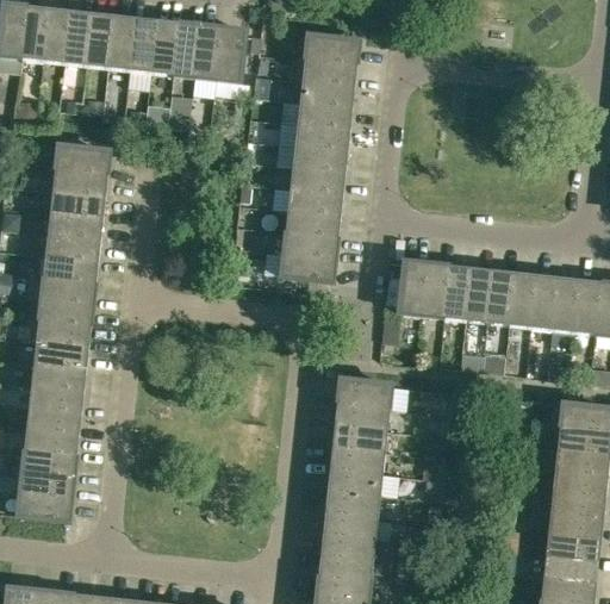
[(0,44),(0,54),(22,57),(27,4),(5,1),(0,44)]
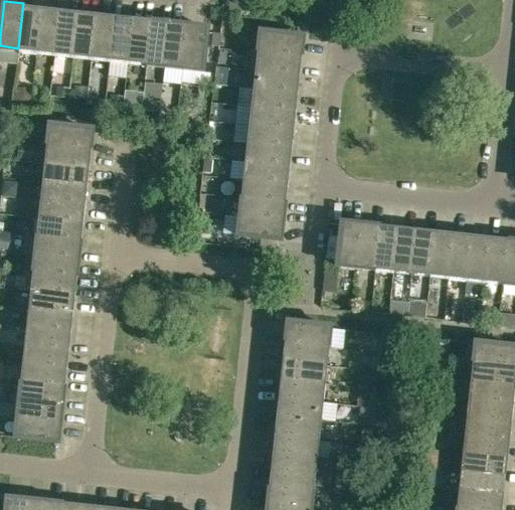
[(41,5),(23,3),(18,48),(36,50),(41,5)]
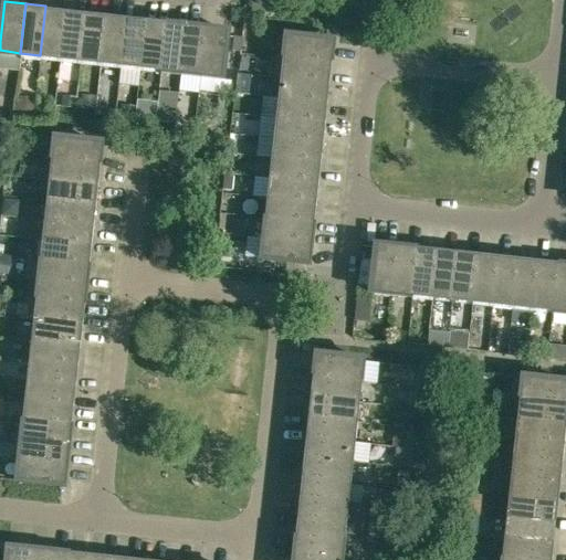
[(40,55),(61,57),(65,8),(45,6),(40,55)]
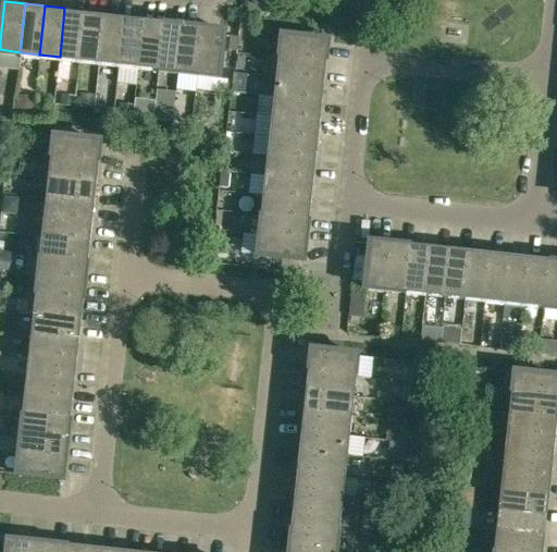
[(85,10),(64,8),(60,57),(79,59),(85,10)]
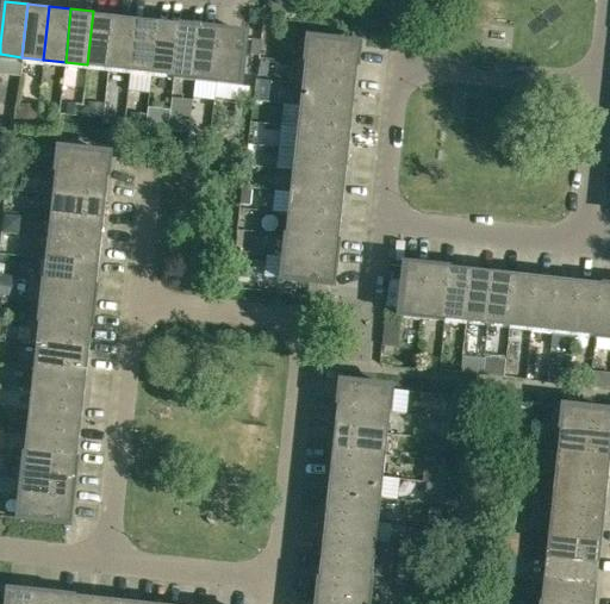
[(87,64),(109,67),(114,13),(93,11),(87,64)]
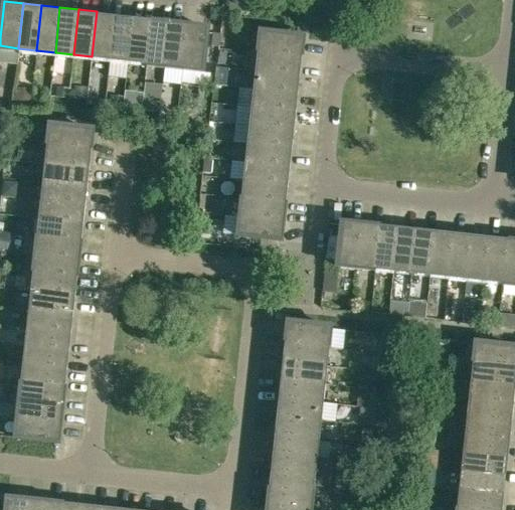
[(115,13),(97,11),(92,56),(110,58),(115,13)]
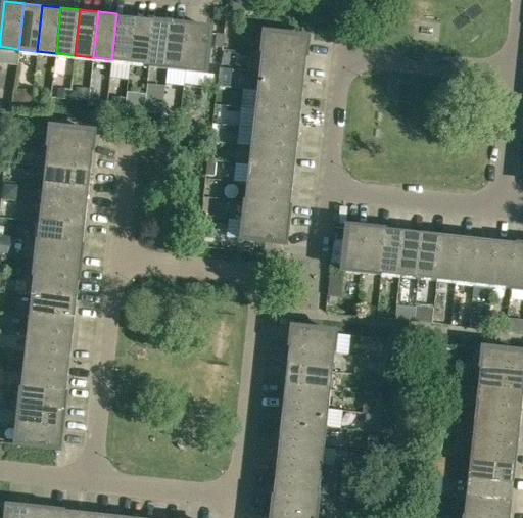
[(130,61),(135,15),(116,13),(111,59),(130,61)]
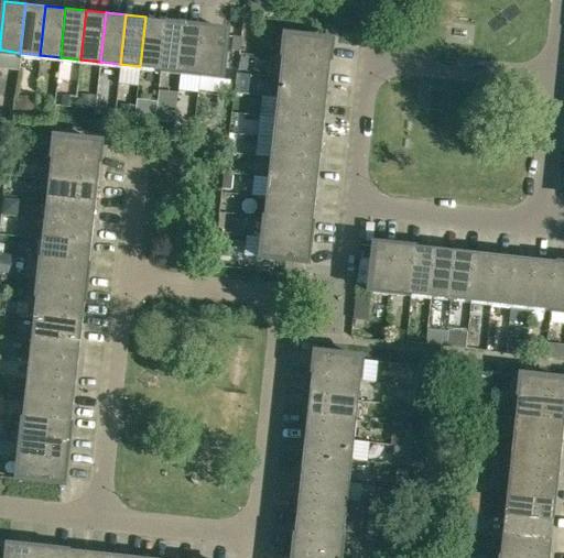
[(165,19),(145,17),(140,66),(160,68),(165,19)]
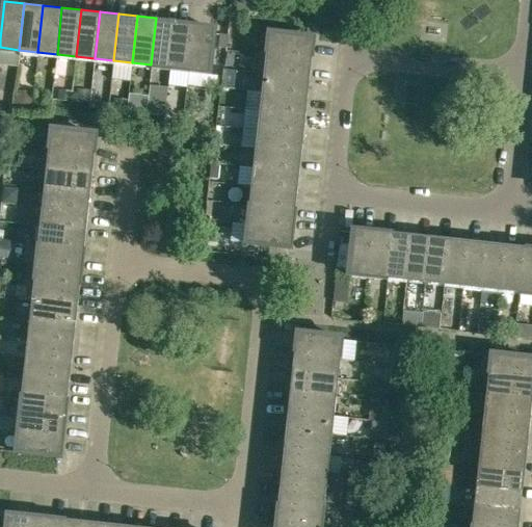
[(151,64),(169,67),(175,20),(156,18),(151,64)]
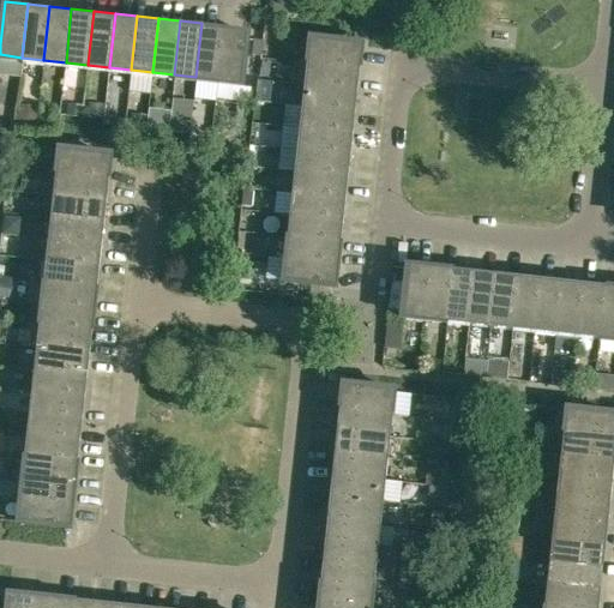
[(223,25),(202,23),(196,77),(218,79),(223,25)]
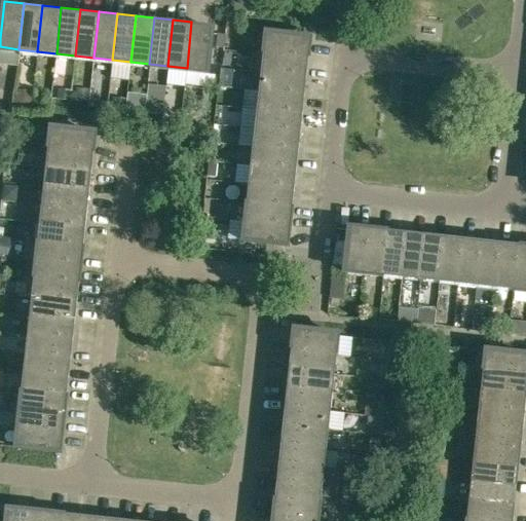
[(187,68),(207,70),(212,24),(191,22),(187,68)]
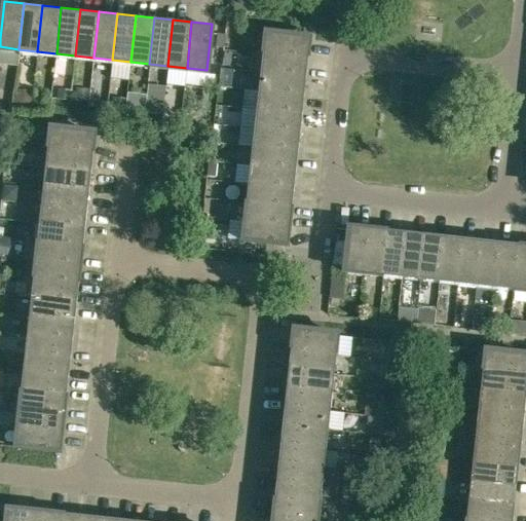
[(265,30),(263,49),(308,54),(310,35),(265,30)]
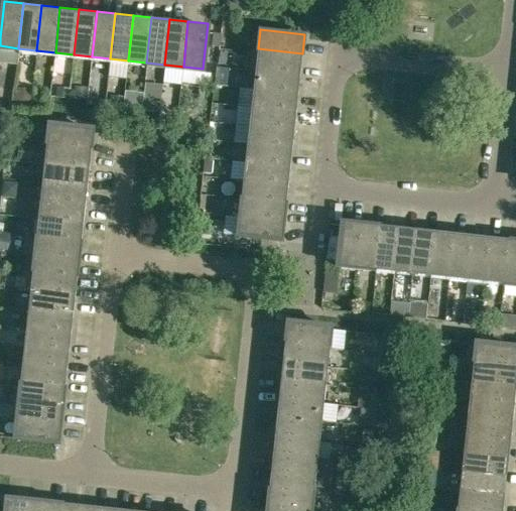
[(227,48),(220,47),(218,59),(226,60),(227,48)]
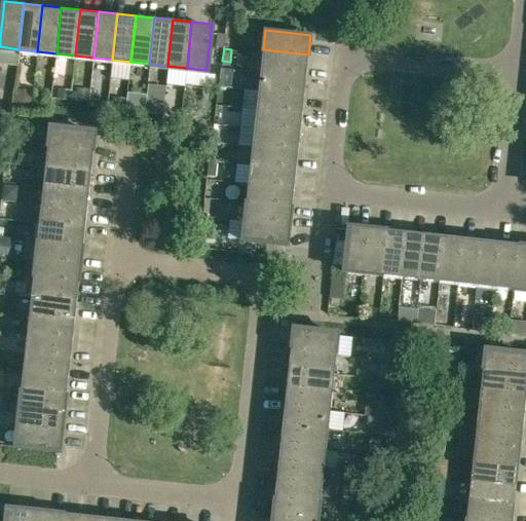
[(306,73),(308,54),(263,49),(261,68),(306,73)]
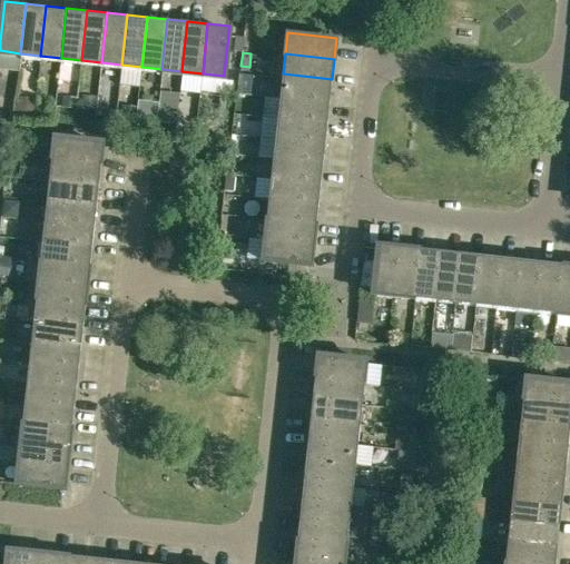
[(253,70),(239,69),(237,89),(251,90),(253,70)]
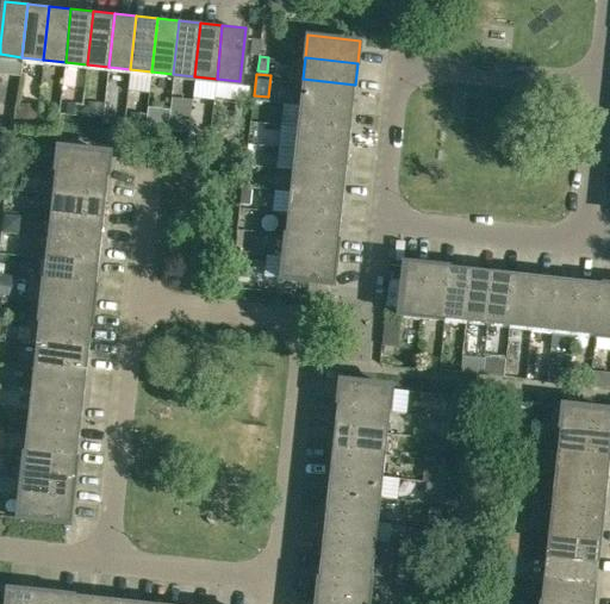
[(303,79),(300,100),(353,106),(355,85),(303,79)]
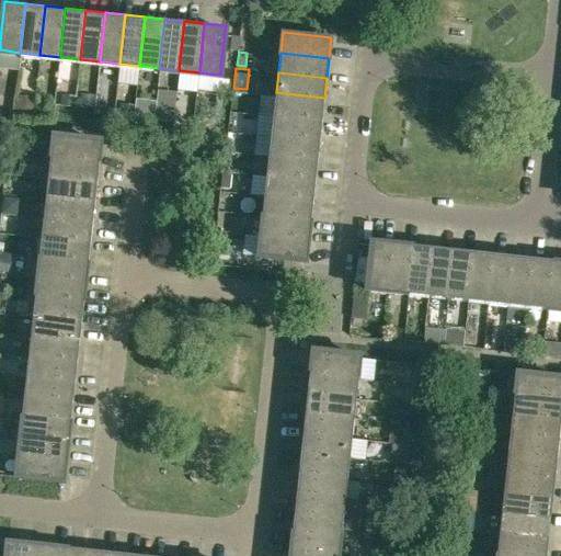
[(95,90),(81,89),(79,102),(93,103),(95,90)]
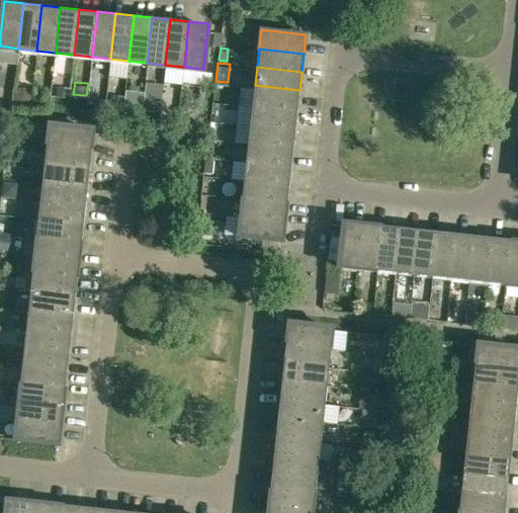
[(57,92),(69,94),(70,84),(58,83),(57,92)]
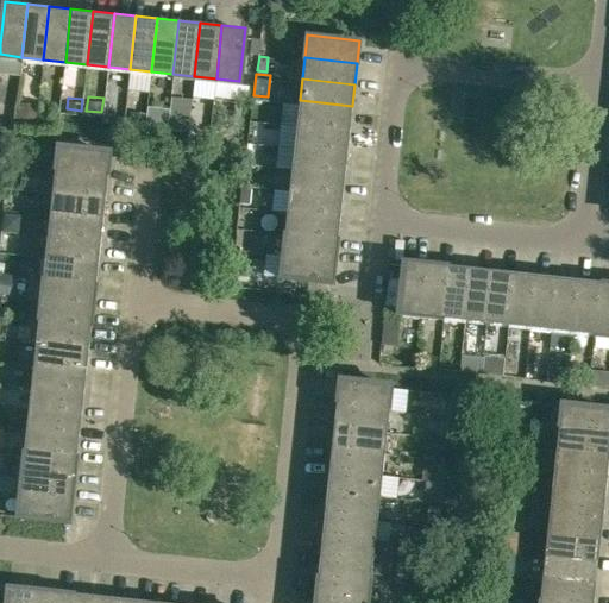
[(352,106),(300,100),(297,121),(350,129),(352,106)]
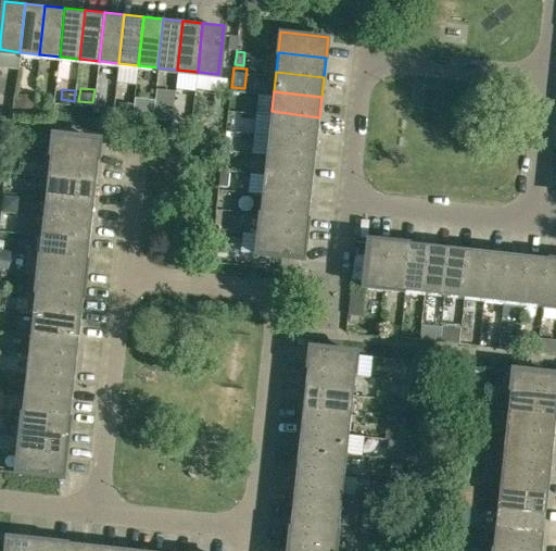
[(15,95),(13,114),(30,115),(33,96),(15,95)]
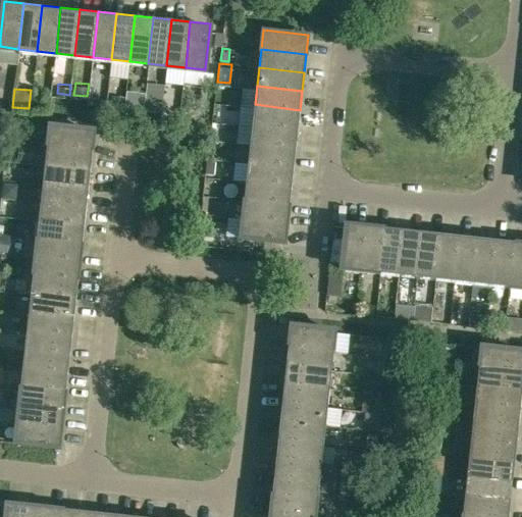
[(125,105),(125,96),(125,93),(111,93),(111,103),(125,105)]
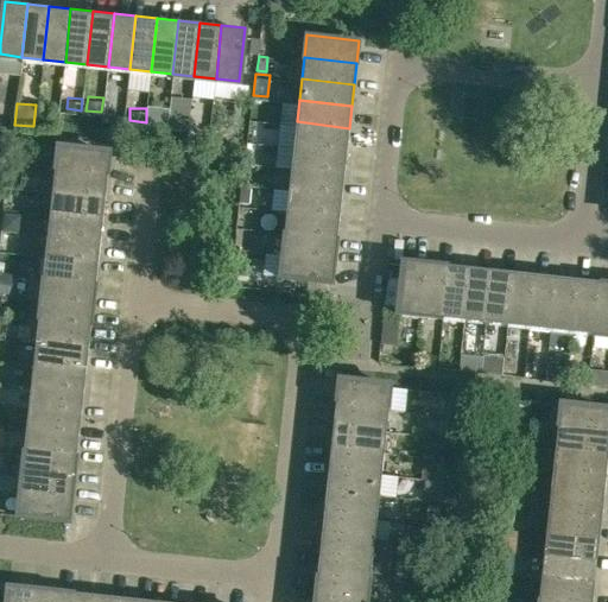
[(38,109),(37,124),(51,125),(52,116),(46,109),(38,109)]
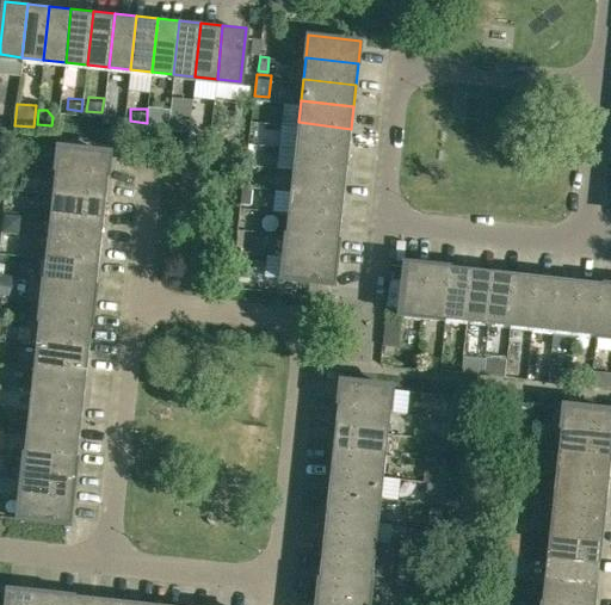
[(167,113),(147,112),(147,123),(166,124),(167,113)]
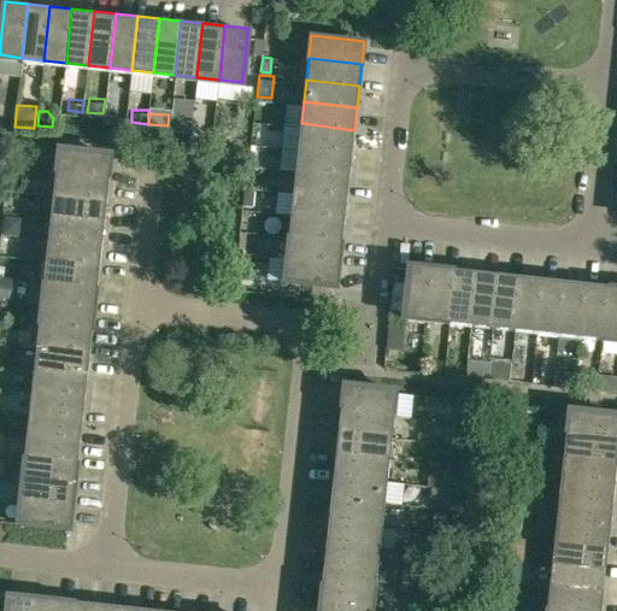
[(301,123),(299,146),(352,152),(354,130),(301,123)]
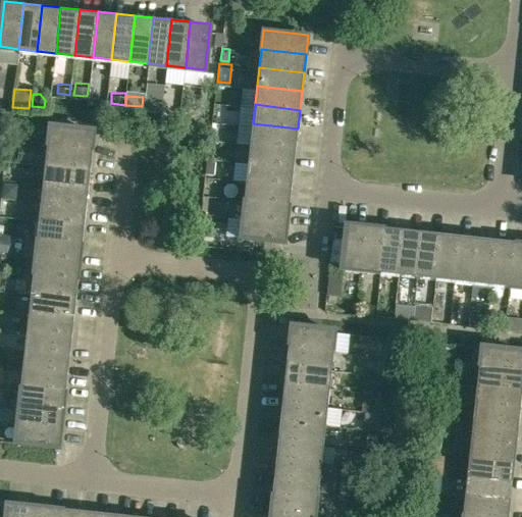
[(253,123),(251,142),(296,147),(298,128),(253,123)]
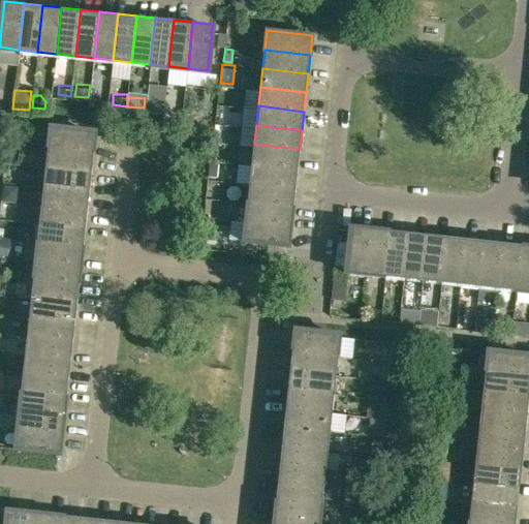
[(49,146),(94,151),(96,131),(51,126),(49,146)]
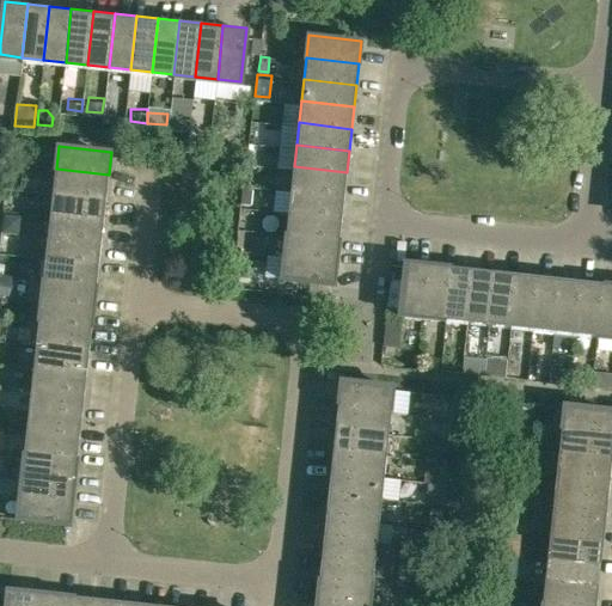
[(294,166),(292,188),(344,194),(347,172),(294,166)]
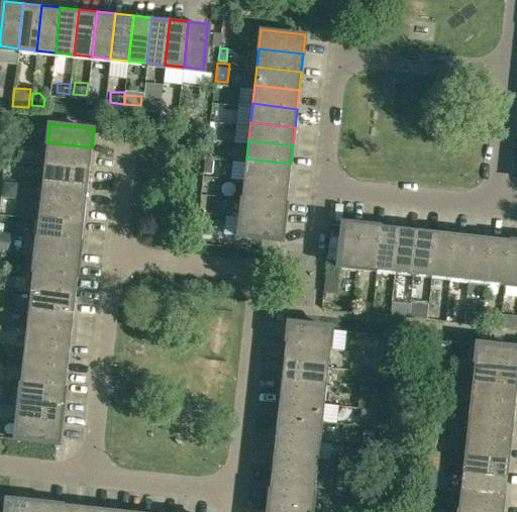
[(90,166),(92,147),(47,142),(45,161),(90,166)]
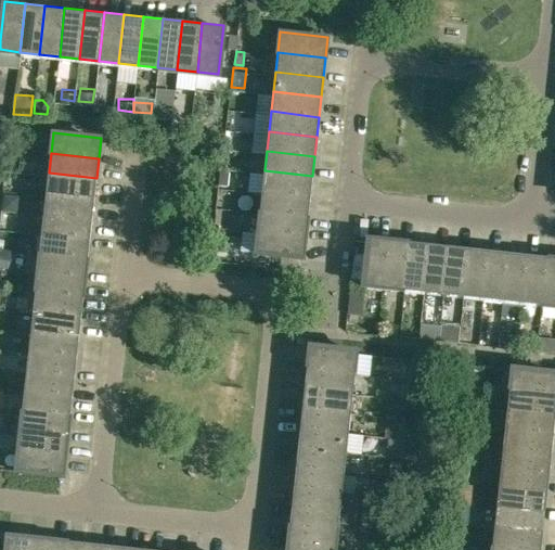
[(262,190),(310,196),(312,176),(265,170),(262,190)]
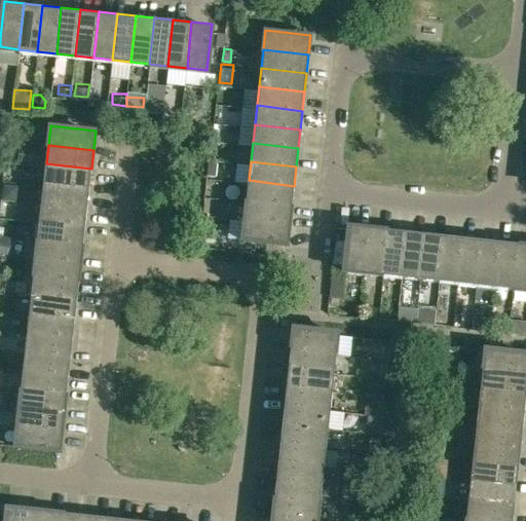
[(89,187),(91,169),(46,163),(44,182),(89,187)]
